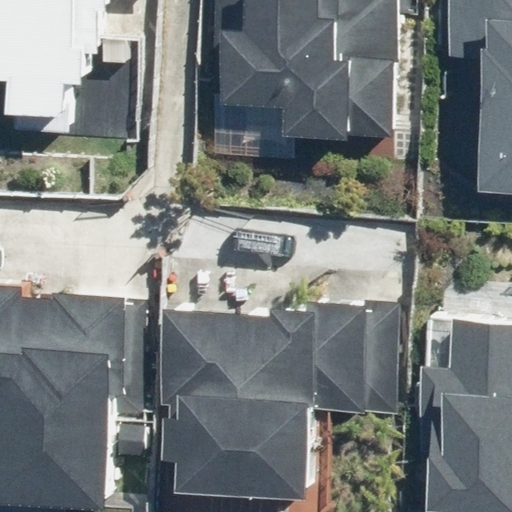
[(0,0),(0,82),(9,83),(7,115),(18,116),(18,130),(137,136),(140,78),(142,42),(102,40),(104,0),(0,0)]
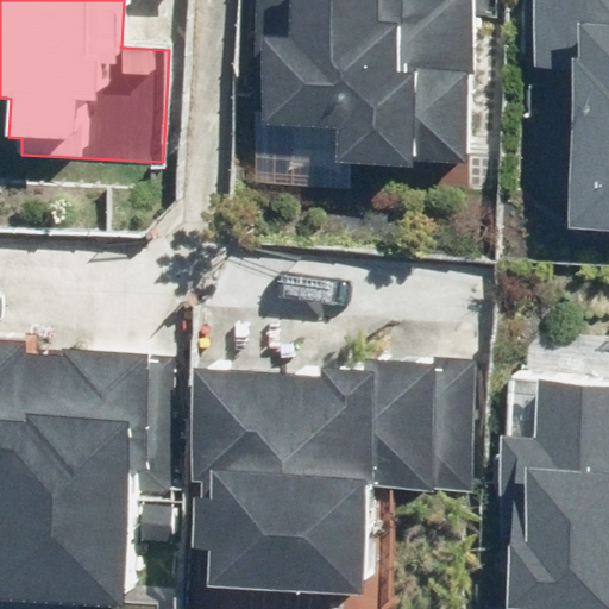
[(264,0),(262,101),(269,101),(269,124),(341,126),(340,164),(414,167),(414,161),(468,162),(470,76),(476,76),(478,0),(264,0)]
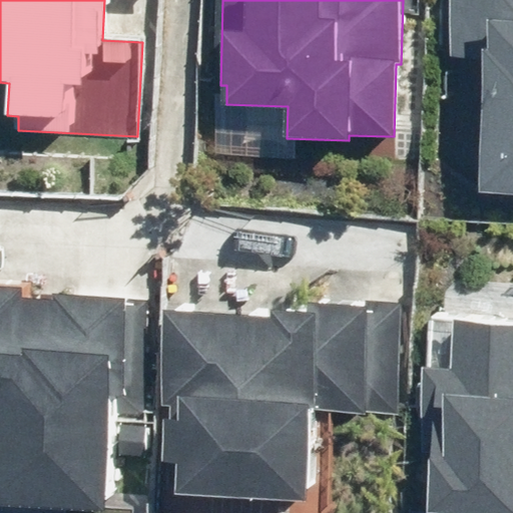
[(512,0),(453,0),(451,56),(482,57),(478,189),(512,191),(512,0)]
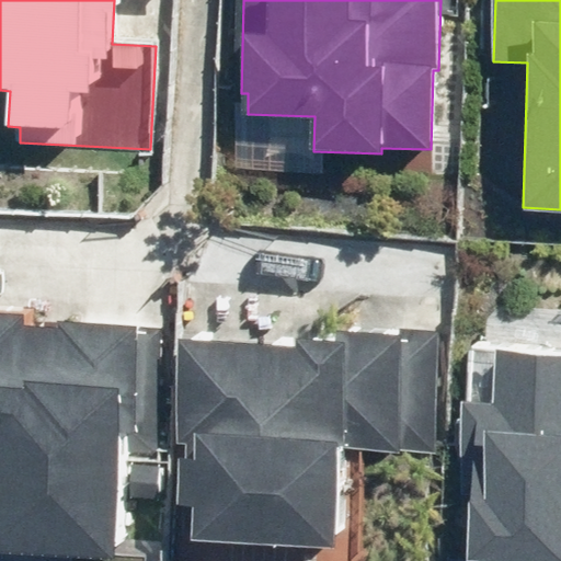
[(0,551),(116,556),(121,400),(136,401),(138,328),(61,324),(61,328),(25,325),(25,315),(0,313),(0,551)]
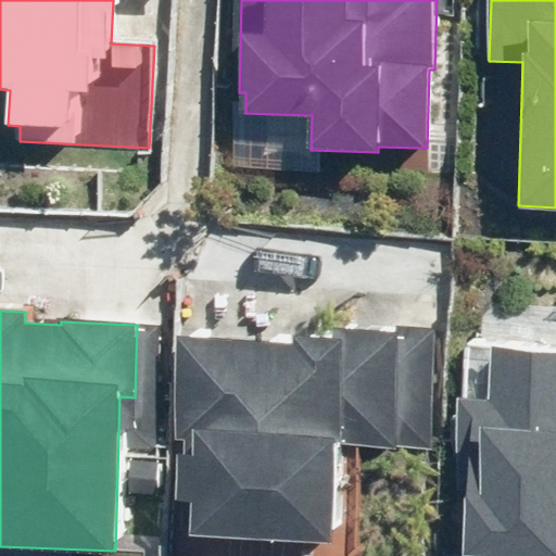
[(294,346),(182,341),(177,441),(189,441),(188,458),(180,458),(178,500),(187,500),(186,526),(194,526),(193,535),(330,542),(335,442),(432,447),(439,330),(397,328),(397,336),(333,332),(333,343),(294,341),(294,346)]
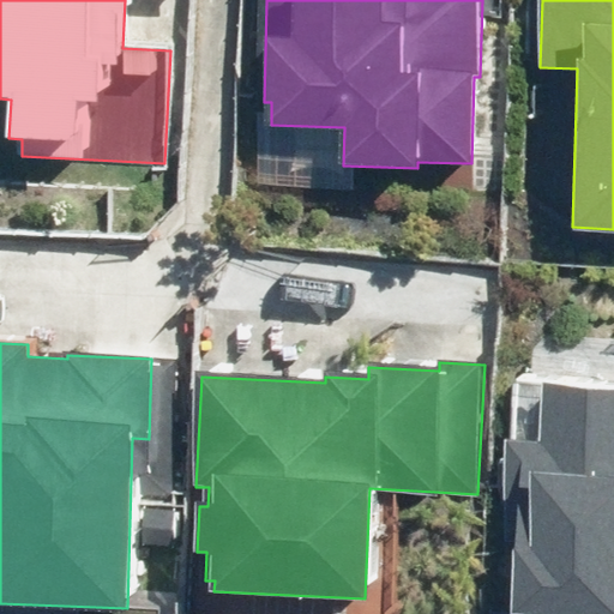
[(613,613),(613,390),(518,386),(516,441),(512,441),(507,541),(517,541),(513,613),(613,613)]
